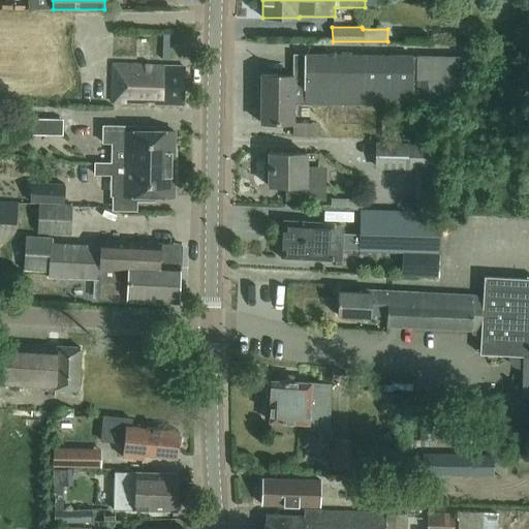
[(433,34),(433,44),(453,44),(453,34),(433,34)]
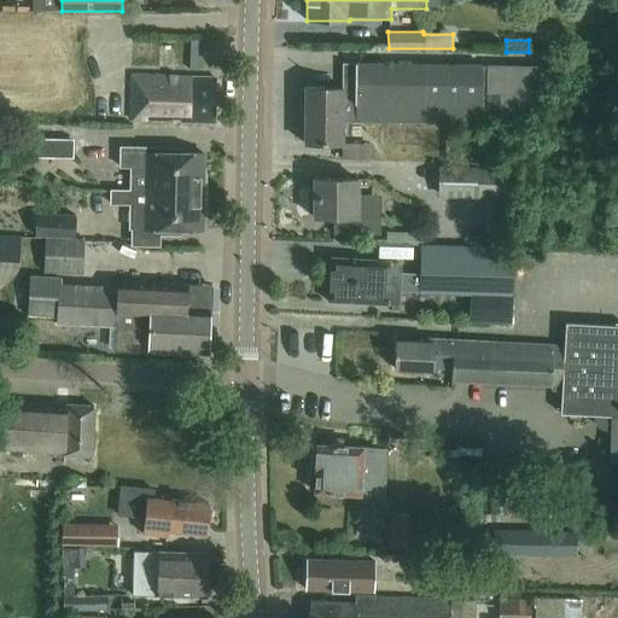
[(315,65),(337,65),(337,53),(315,52),(315,65)]
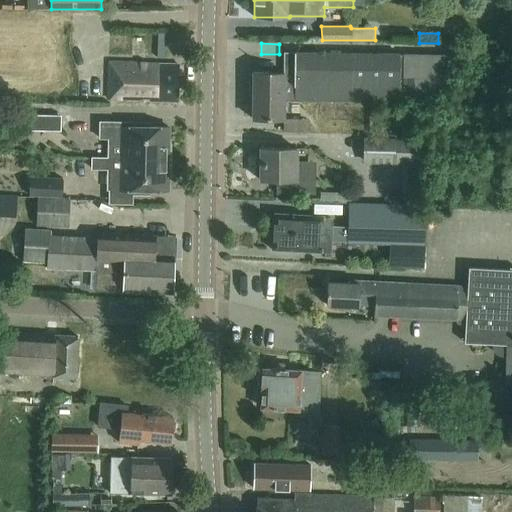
[(402,79),(396,80),(397,53),(295,53),(294,74),(282,74),(282,72),(252,72),(251,119),(282,119),(283,100),(396,100),(396,90),(402,92),(402,102),(451,102),(451,54),(403,53),(402,79)]
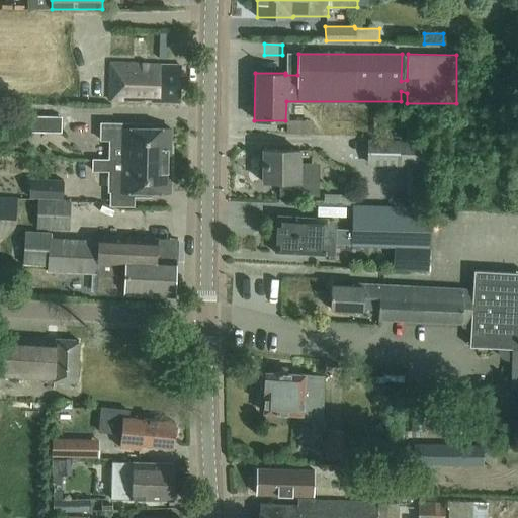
[(109,95),(140,95),(153,96),(153,101),(179,102),(180,67),(161,67),(161,65),(110,64),(109,95)]
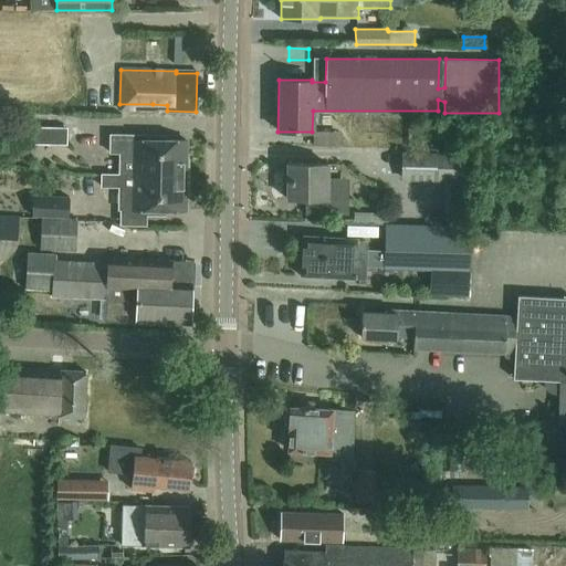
[(30,127),(30,144),(67,145),(67,127),(30,127)]
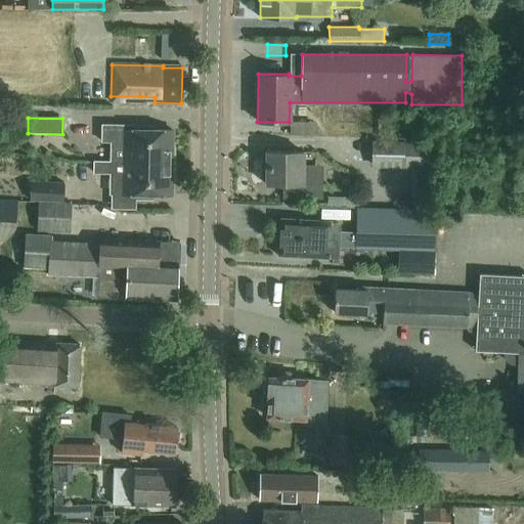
[(111,161),(175,161),(176,145),(173,142),(173,129),(134,129),(134,124),(102,124),(102,140),(112,140),(111,161)]
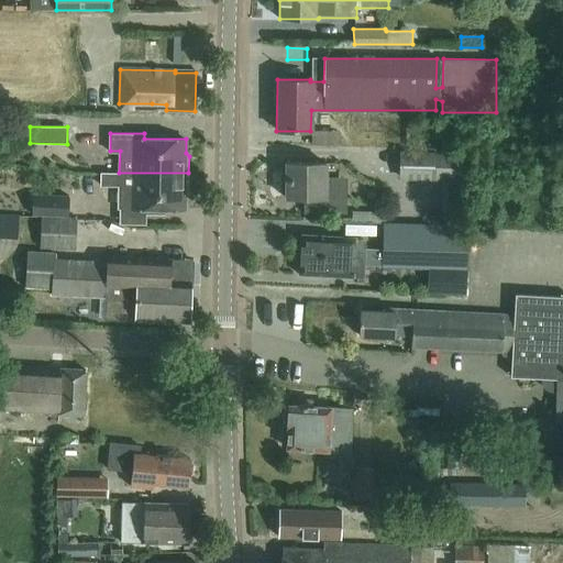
[(442,179),(440,223),(465,224),(465,180),(461,180),(461,154),(399,150),(398,179),(442,179)]
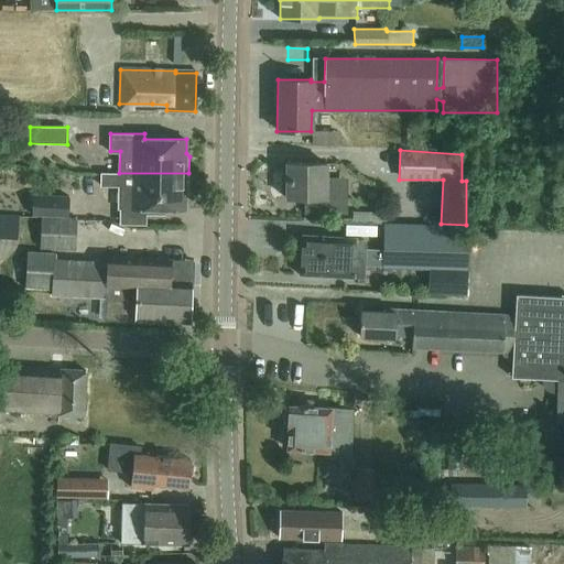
[(324,197),(324,187),(324,163),(286,163),(286,198),(305,198),(305,214),(348,215),(349,198),(324,197)]
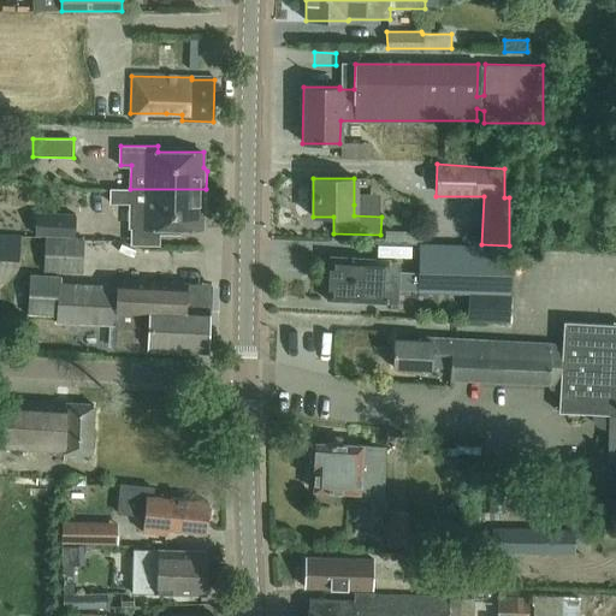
[(206,189),(130,189),(111,189),(111,202),(130,202),(130,227),(202,229),(202,213),(206,209),(206,189)]
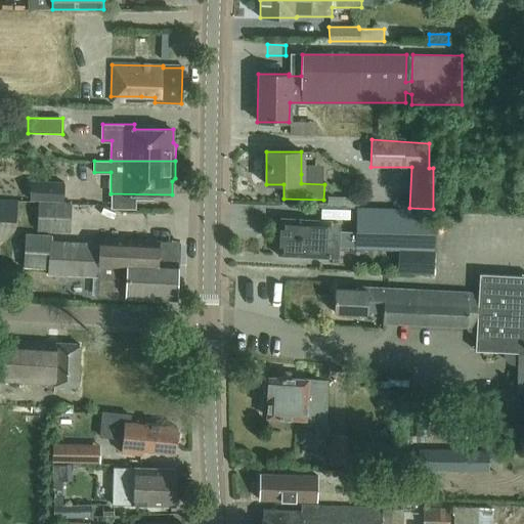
[(31,181),(30,200),(63,201),(63,182),(31,181)]
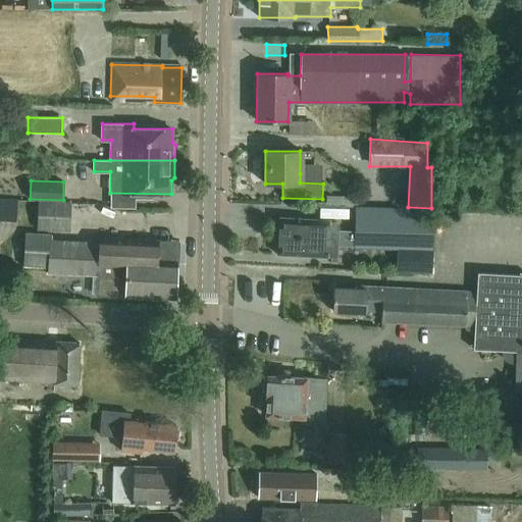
[(327,196),(326,206),(355,207),(355,206),(358,205),(358,196),(327,196)]
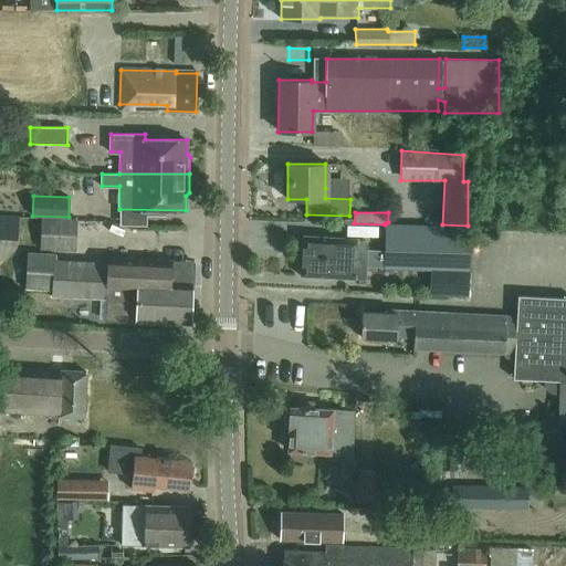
[(41,217),(40,248),(75,250),(77,219),(41,217)]
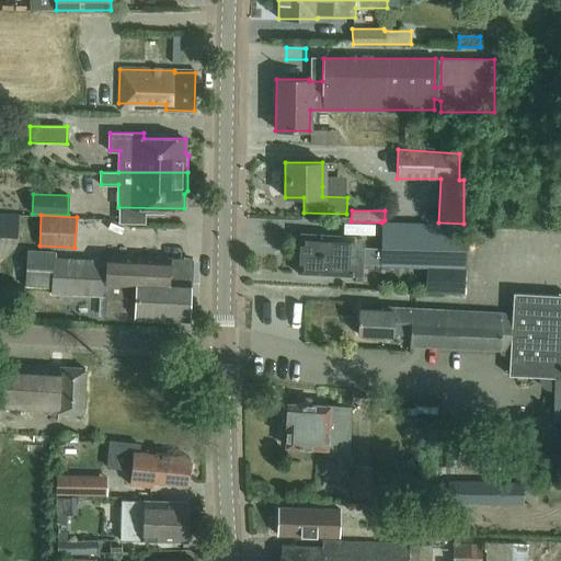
[(361,276),(362,263),(380,264),(380,265),(444,267),(465,267),(466,225),(464,225),(464,224),(438,222),(438,224),(381,222),(381,248),(362,247),(363,240),(343,239),(343,237),(299,233),(297,273),(361,276)]
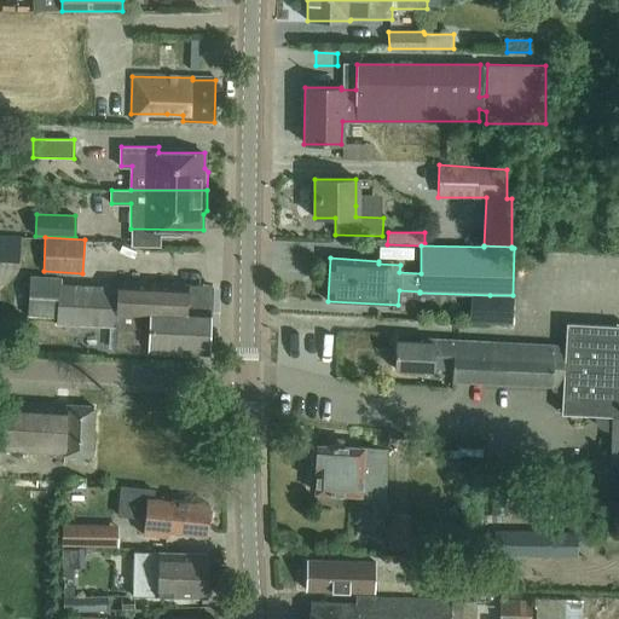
[(57,318),(57,324),(116,327),(115,350),(208,354),(212,287),(156,284),(119,283),(119,288),(59,285),(61,279),(30,277),(28,316),(57,318)]
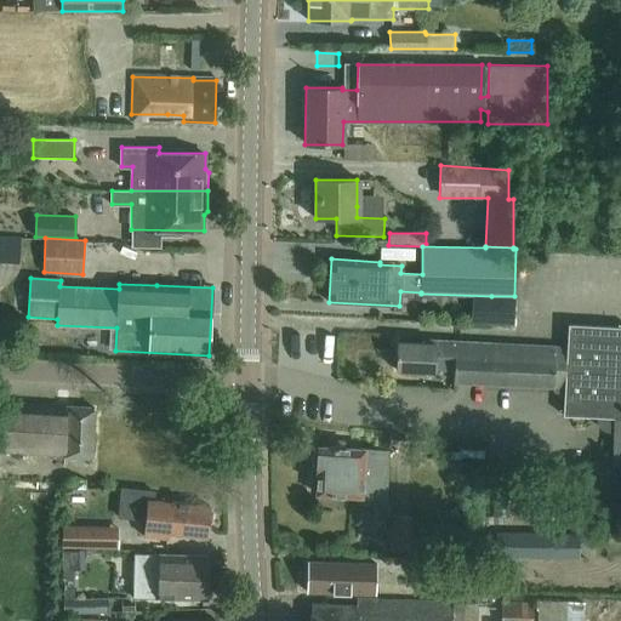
[(514,296),(491,296),(491,328),(514,328),(514,296)]
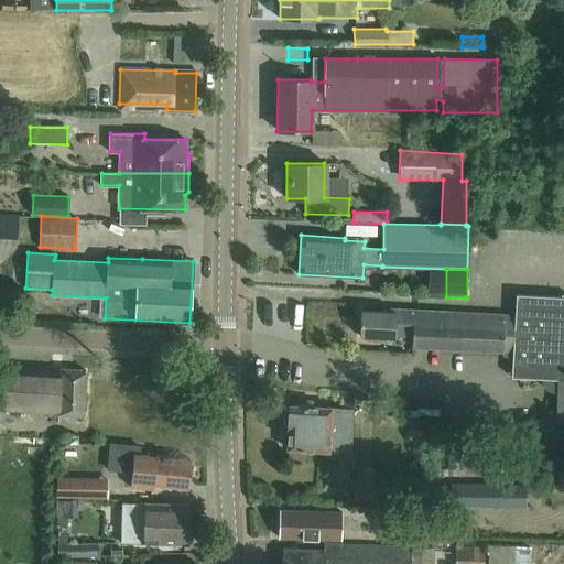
[(563,296),(516,294),(514,315),(403,310),(403,313),(360,311),(358,336),(394,337),(394,335),(411,336),(411,347),(512,353),(511,377),(543,378),(543,381),(544,384),(551,390),(554,391),(557,391),(555,424),(563,425),(563,296)]
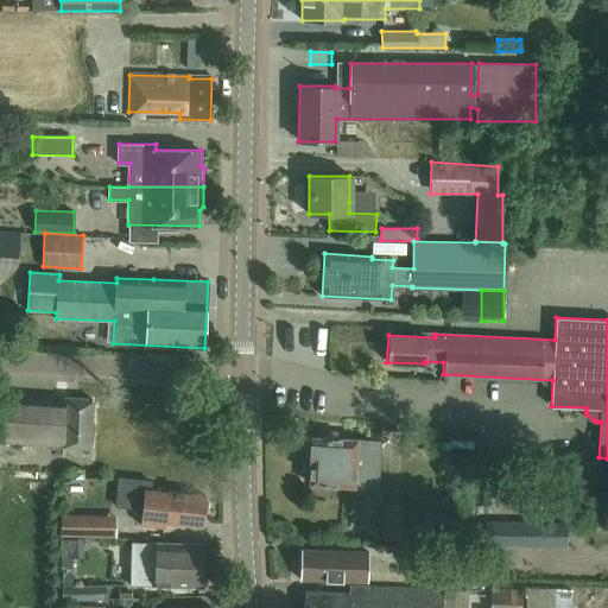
[(63,448),(89,449),(92,399),(4,394),(1,443),(63,447),(63,448)]
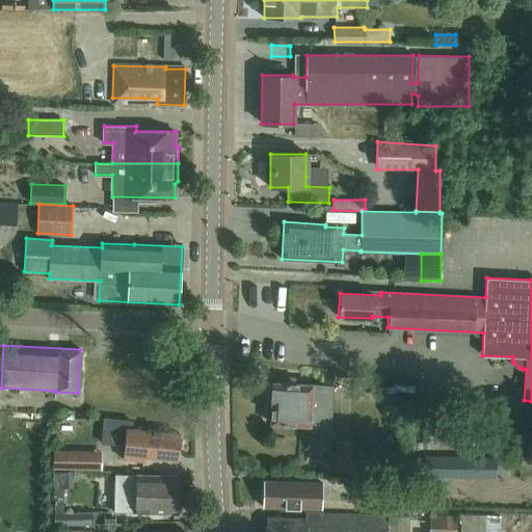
[(272,383),(271,404),(273,404),(271,423),(330,427),(333,387),(272,383)]
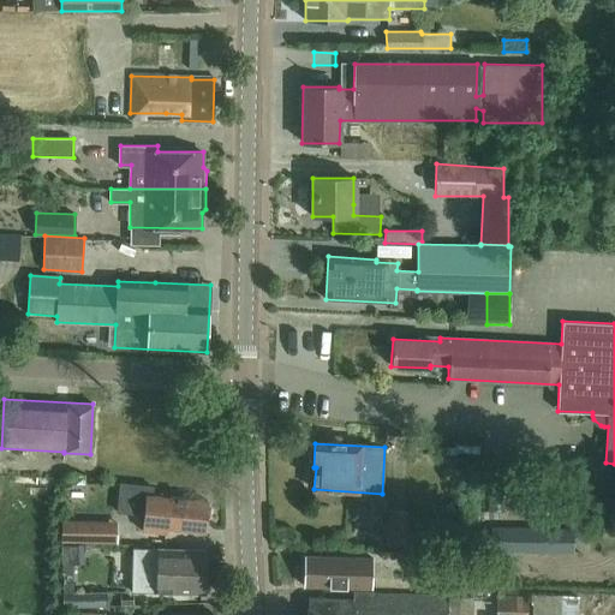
[(505,509),(506,471),(489,471),(487,508),(505,509)]
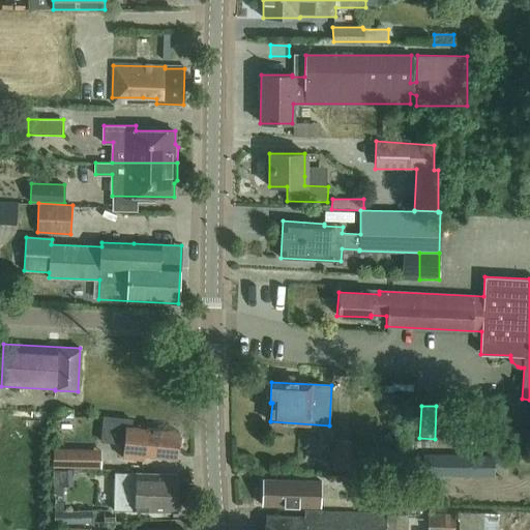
[(439,439),(454,440),(455,411),(440,410),(439,439)]
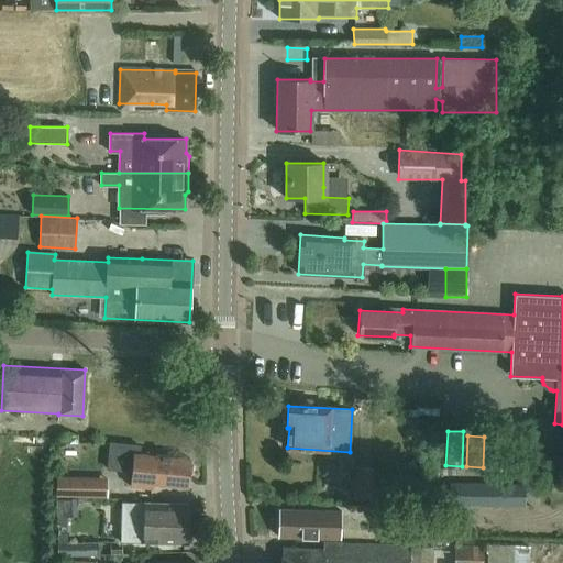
[(190,459),(140,454),(141,445),(109,442),(106,468),(132,472),(131,486),(187,492),(190,459)]
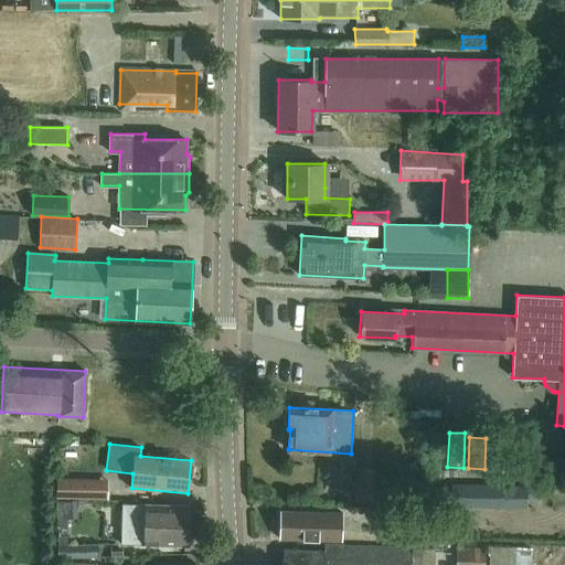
[(374,493),(375,471),(375,469),(355,468),(353,500),(373,501),(374,493)]
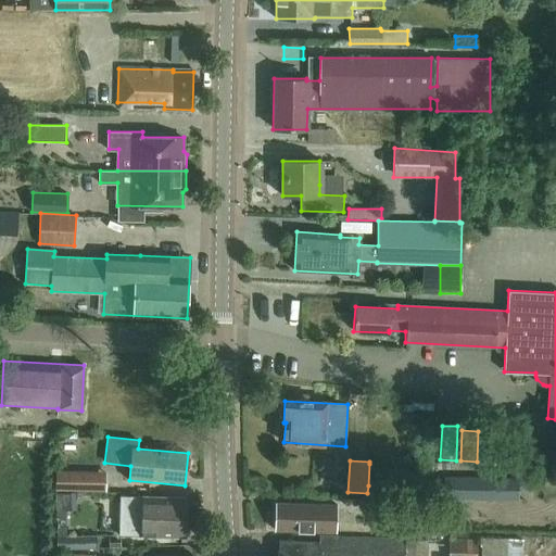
[(369,464),(368,485),(378,485),(379,465),(369,464)]
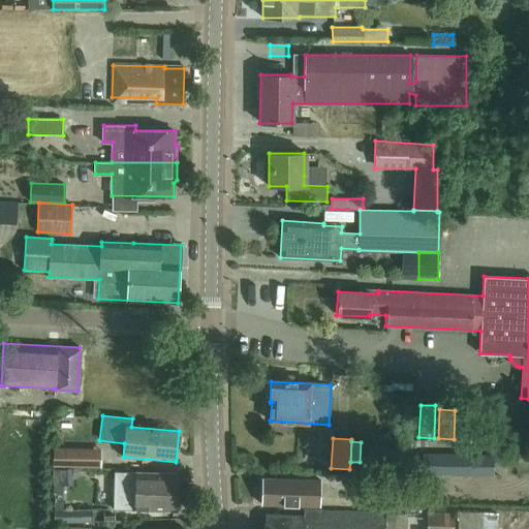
[(53,447),(53,466),(82,467),(82,448),(53,447)]
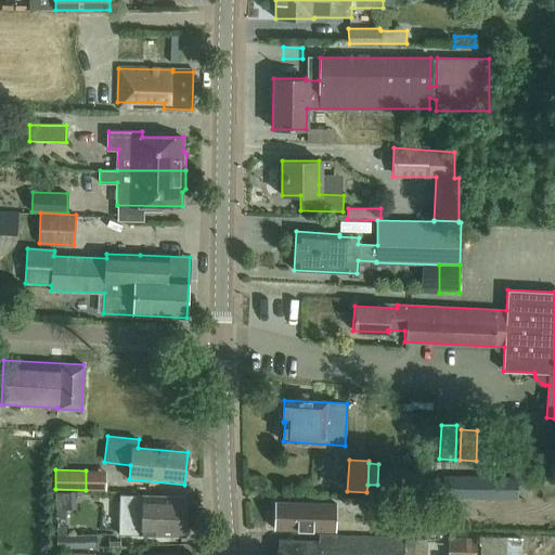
[(440,499),(494,499),(493,476),(441,475),(440,499)]
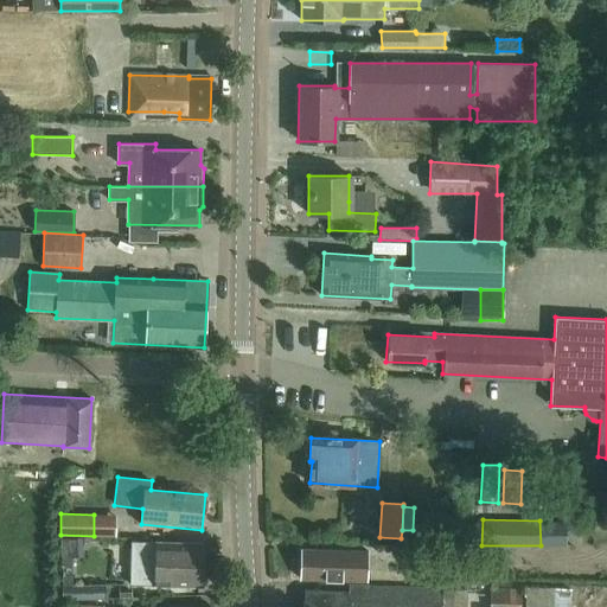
[(132,541),(131,583),(131,586),(202,587),(203,543),(132,541)]
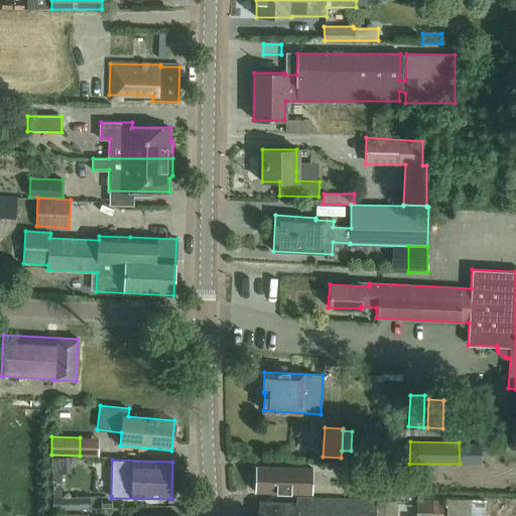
[(257,467),(256,492),(311,494),(312,469),(257,467)]
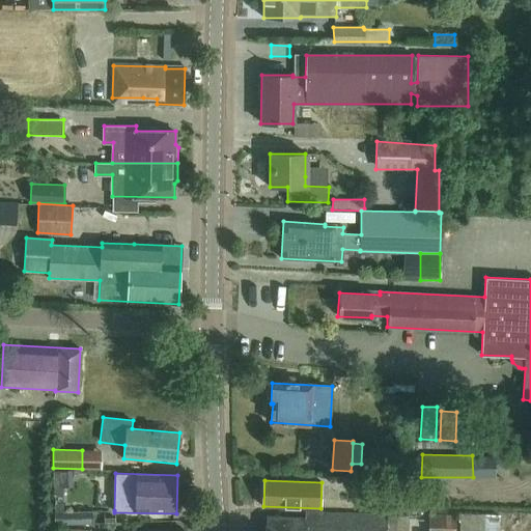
[(363,481),(362,500),(388,501),(389,483),(363,481)]
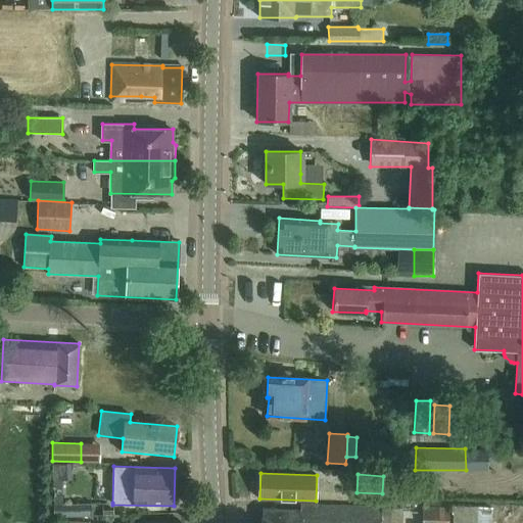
[(57,504),(58,517),(92,516),(91,502),(57,504)]
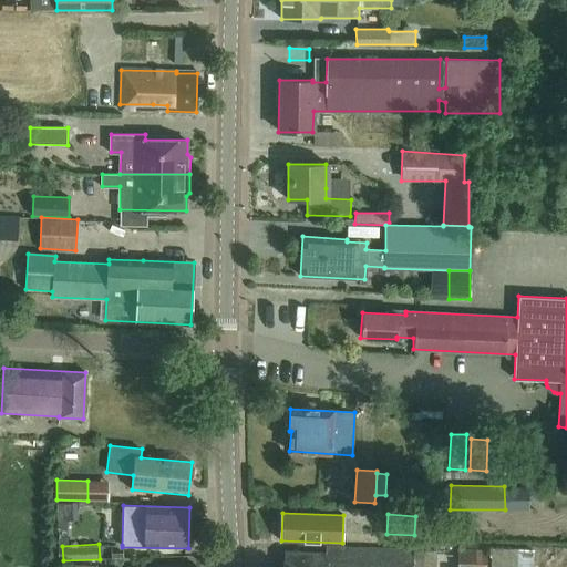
[(326,547),(326,554),(285,553),(284,566),(412,566),(413,549),(326,547)]
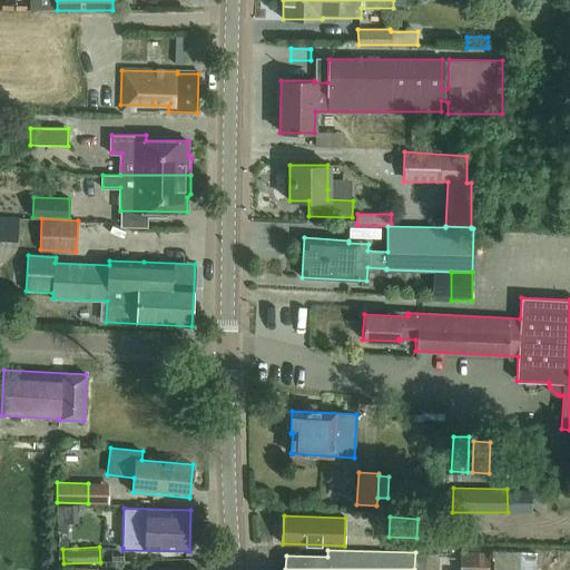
[(493,550),(492,569),(536,569),(537,551),(493,550)]
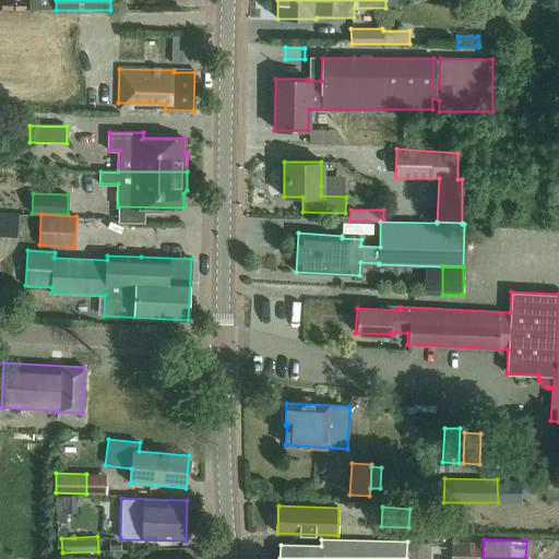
[(479,558),(480,542),(452,540),(451,558),(479,558)]
